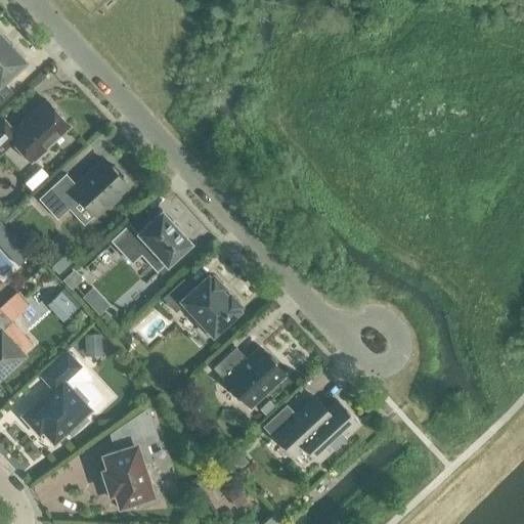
[(0,100),(10,92),(1,81),(24,60),(0,35),(0,100)]
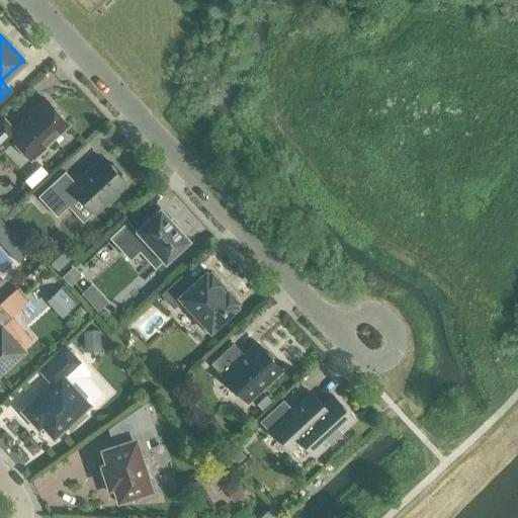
[(45,146),(68,123),(46,99),(33,110),(35,112),(24,121),(23,120),(13,130),(3,119),(0,121),(0,151),(12,141),(29,160),(32,157),(34,159),(46,148),(45,146)]
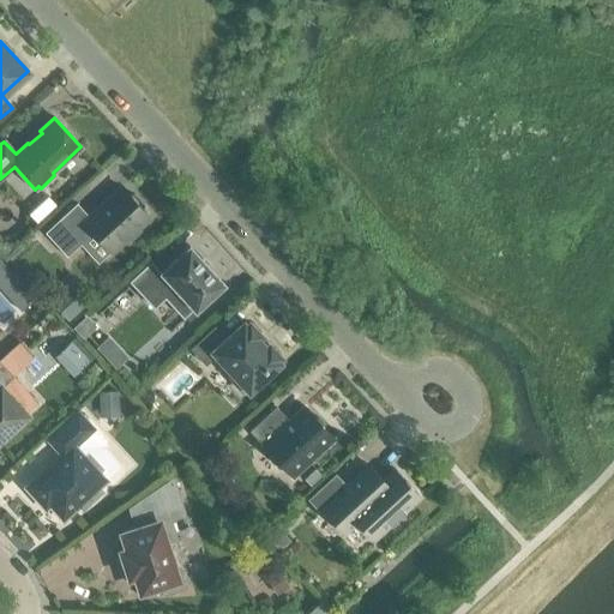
[(121,187),(89,217),(77,203),(44,233),(66,257),(90,235),(97,235),(110,251),(124,239),(128,241),(138,233),(137,227),(148,217),(140,209),(142,204),(133,194),(128,196),(121,187)]
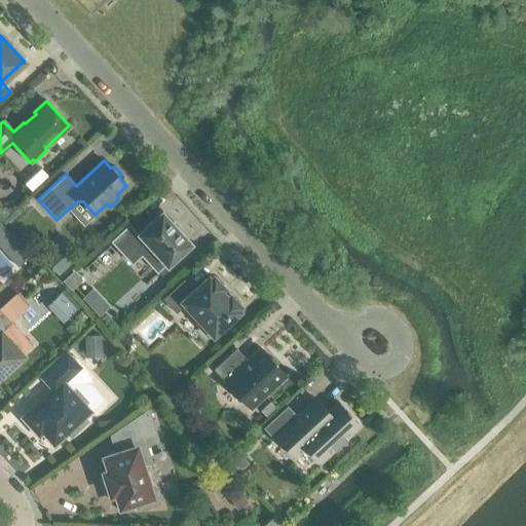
[(162,212),(163,212),(161,211),(160,212),(137,233),(128,224),(110,241),(119,251),(129,242),(156,272),(165,264),(166,265),(168,264),(167,264),(189,243),(190,245),(191,242),(190,241),(162,212)]
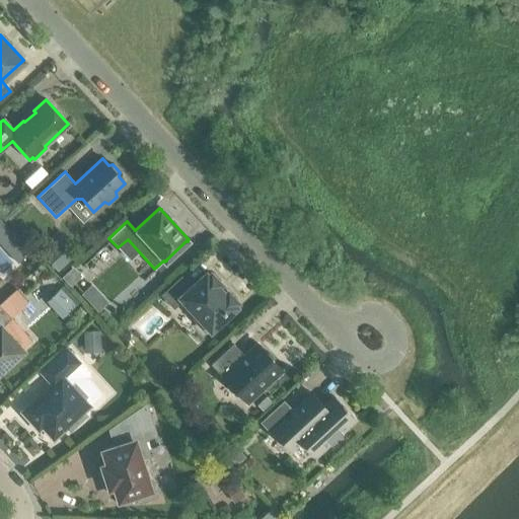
[(71,268),(62,277),(70,286),(80,277),(71,268)]
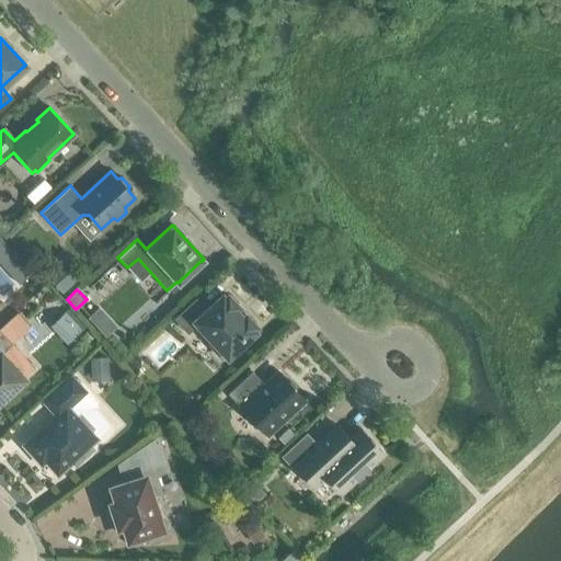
[(256,325),(254,324),(245,315),(241,318),(233,309),(238,306),(227,295),(224,298),(221,296),(206,310),(196,299),(175,319),(187,332),(197,323),(214,341),(209,345),(221,358),(226,354),(227,355),(253,331),(252,329),(256,325)]
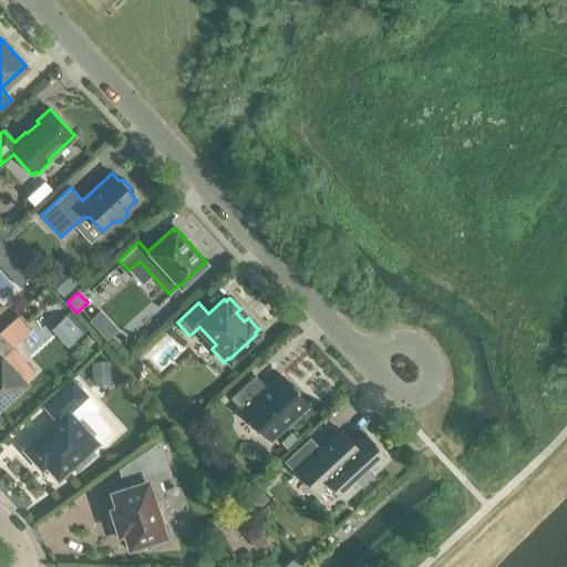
[(101,310),(89,321),(106,340),(119,330),(101,310)]
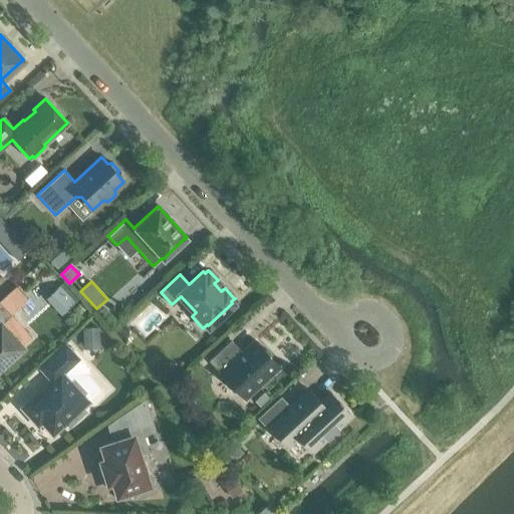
[(15,286),(2,299),(14,311),(27,299),(15,286)]
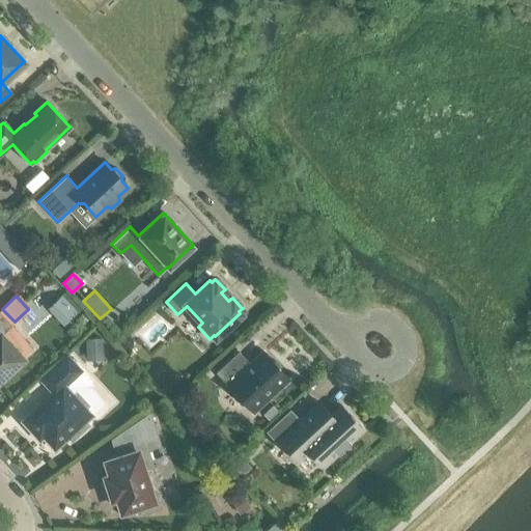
[(0,314),(0,378),(22,358),(1,335),(10,326),(0,314)]
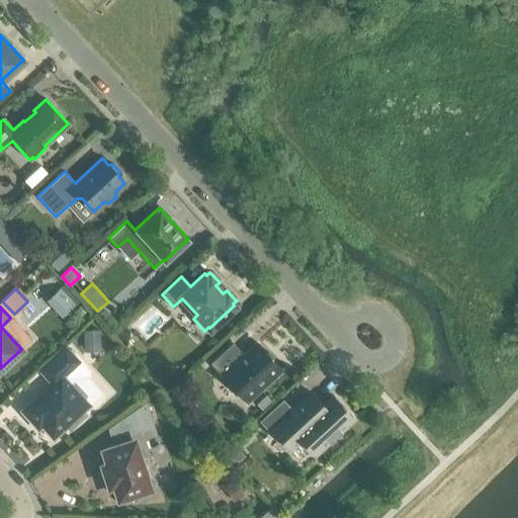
[(99,330),(84,331),(84,352),(100,351),(99,330)]
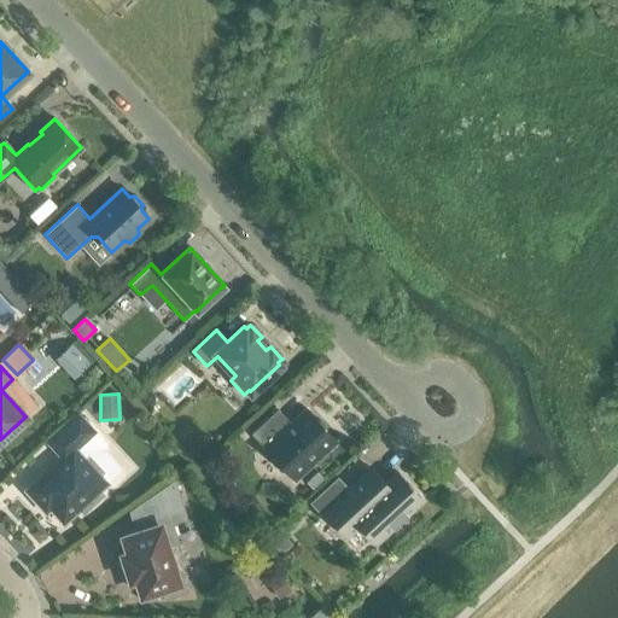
[(264,447),(289,473),(302,460),(307,460),(312,465),(336,442),(304,408),(292,420),(287,419),(278,409),(251,433),(263,448),(264,447)]
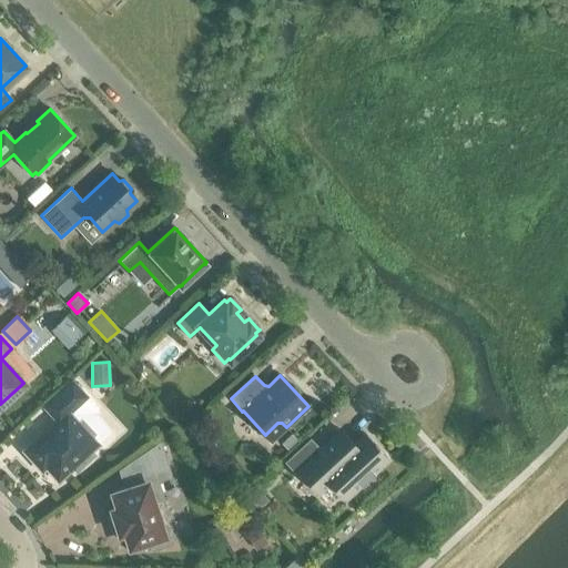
[(72,382),(44,407),(57,421),(24,450),(42,469),(46,466),(58,479),(72,467),(75,470),(93,454),(90,450),(97,444),(90,437),(94,434),(81,419),(78,423),(68,413),(85,396),(72,382)]
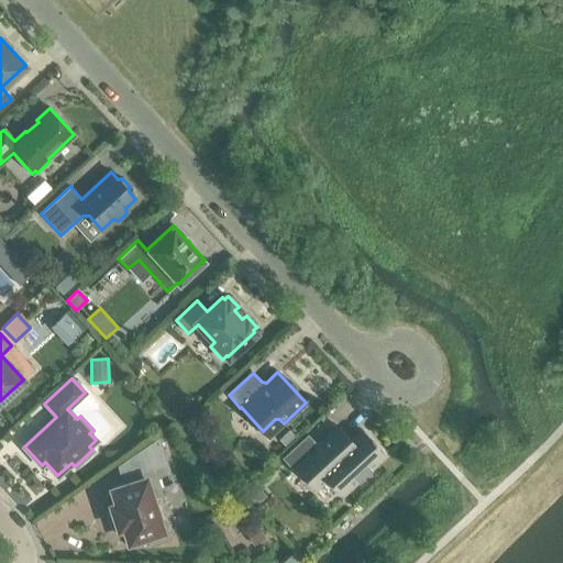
[(327,477),(342,494),(384,455),(374,444),(375,444),(371,440),(371,441),(361,430),(350,440),(349,439),(348,440),(349,441),(345,444),(333,431),(317,446),(307,435),(283,457),(294,470),(296,467),(315,488),(327,477)]
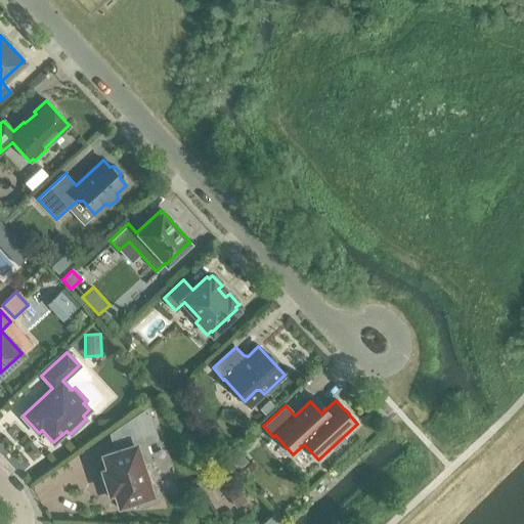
[(269,401),(260,408),(267,417),(275,408),(269,401)]
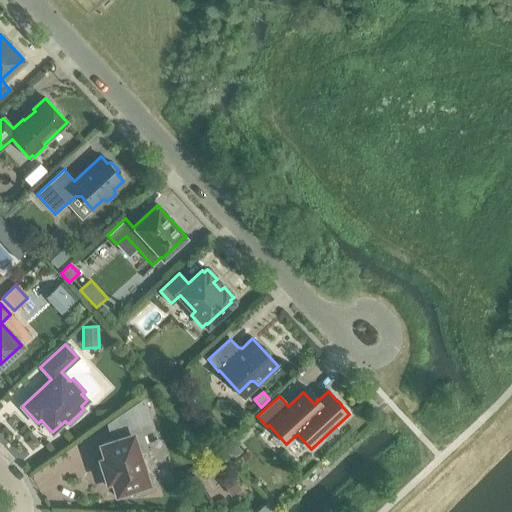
[(147,450),(139,426),(151,422),(144,399),(127,410),(132,427),(122,430),(124,437),(101,445),(117,493),(134,487),(137,495),(154,490),(148,473),(144,474),(138,452),(147,450)]
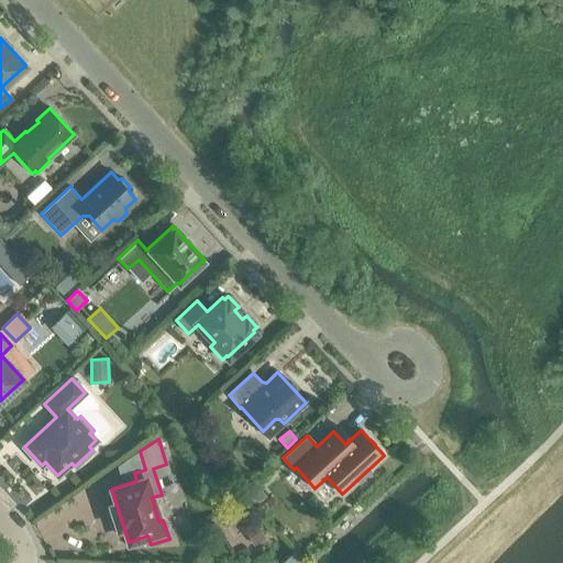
[(257,486),(247,496),(256,505),(266,495),(257,486)]
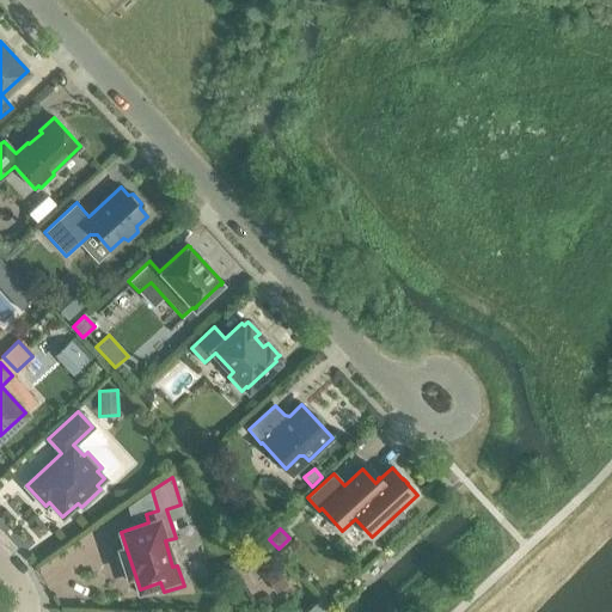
[(277,569),(265,576),(275,592),(287,585),(277,569)]
